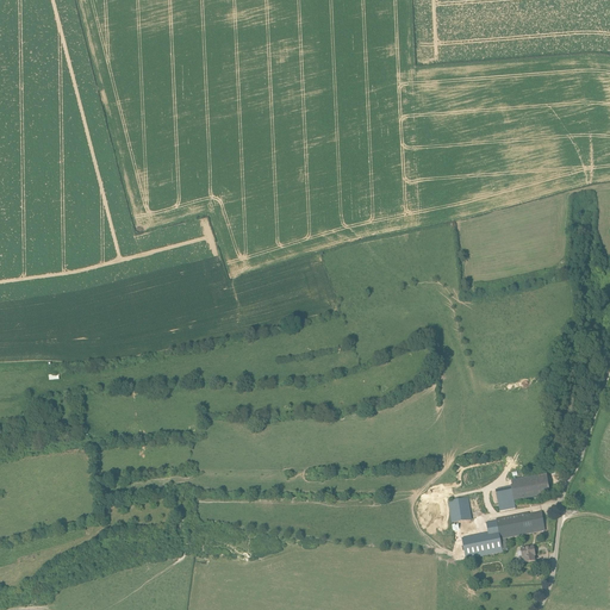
[(511,487),(496,490),(498,505),(514,502),(551,497),(547,474),(511,480),(512,485),(511,486),(511,487)]
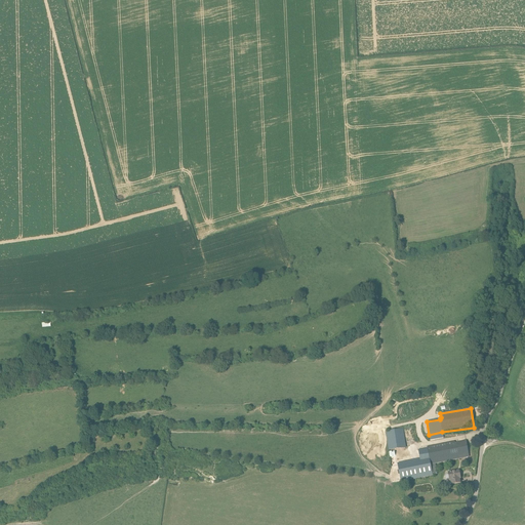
[(403,428),(386,431),(390,450),(406,448),(403,428)]
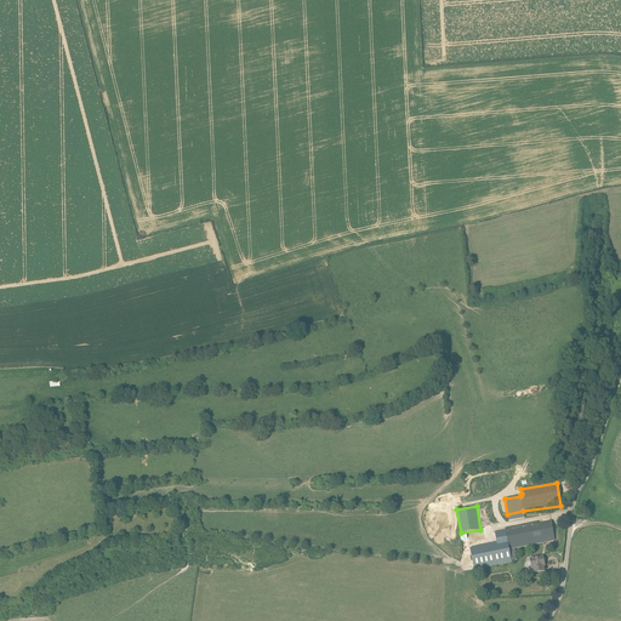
[(539,522),(527,524),(530,545),(554,541),(551,522),(539,524),(539,522)]
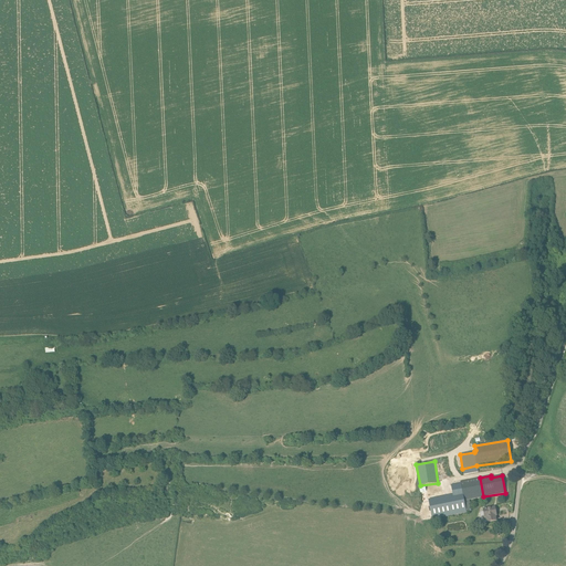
[(483,496),(480,478),(460,481),(461,483),(451,484),(453,495),(452,495),(453,502),(464,501),(483,496)]
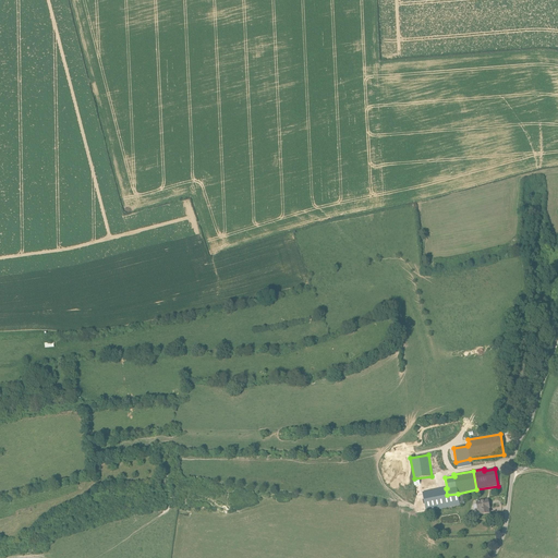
[(460,506),(458,494),(447,495),(446,488),(422,493),(426,511),(460,506)]
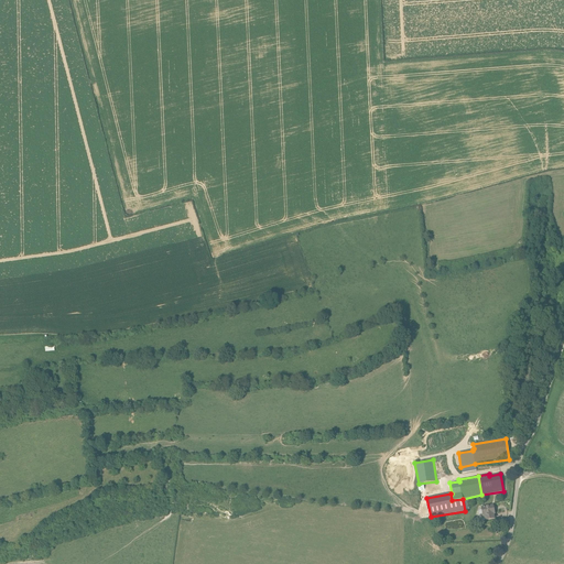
[(479,510),(478,511),(478,514),(480,514),(483,514),(483,517),(484,517),(484,521),(485,521),(489,520),(495,519),(494,514),(495,514),(494,506),(488,507),(481,508),(481,509),(479,510)]
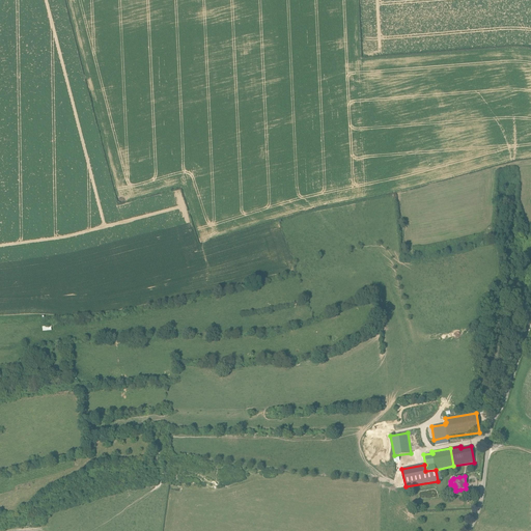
All buildings are outlined.
